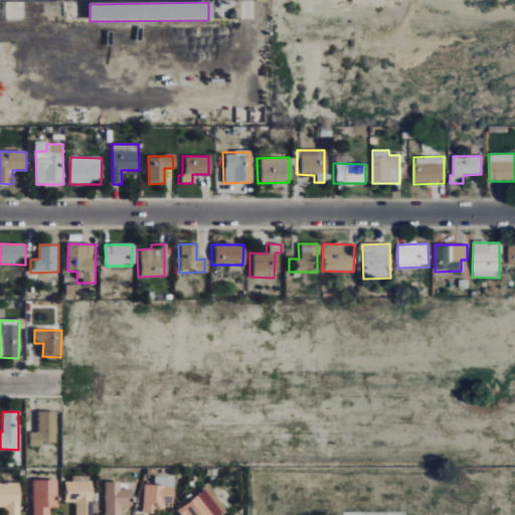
[(57,444),(56,411),(39,411),(39,432),(30,433),(31,445),(57,444)]
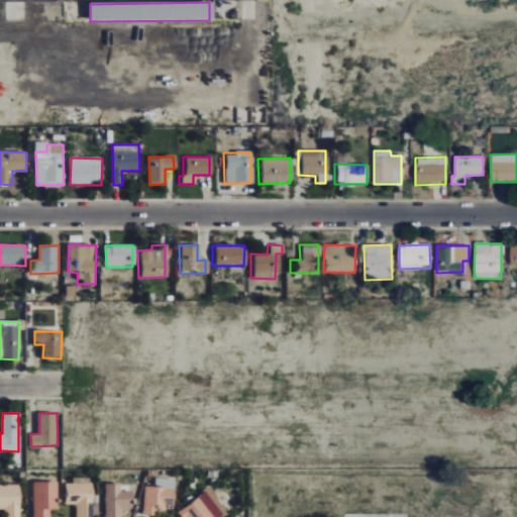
[(172,480),(152,478),(152,487),(142,486),(140,513),(162,514),(163,500),(171,500),(172,480)]
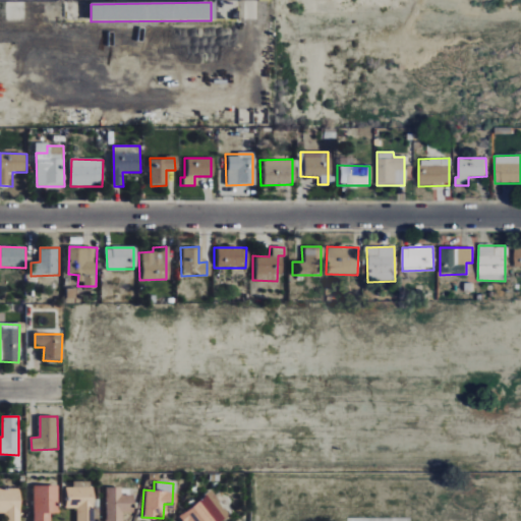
[(34,485),(33,520),(51,520),(51,513),(58,513),(59,485),(34,485)]
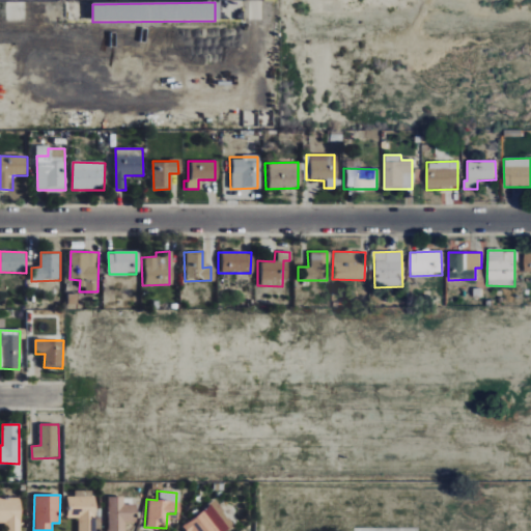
[(95,530),(95,496),(67,497),(67,519),(78,518),(78,530),(95,530)]
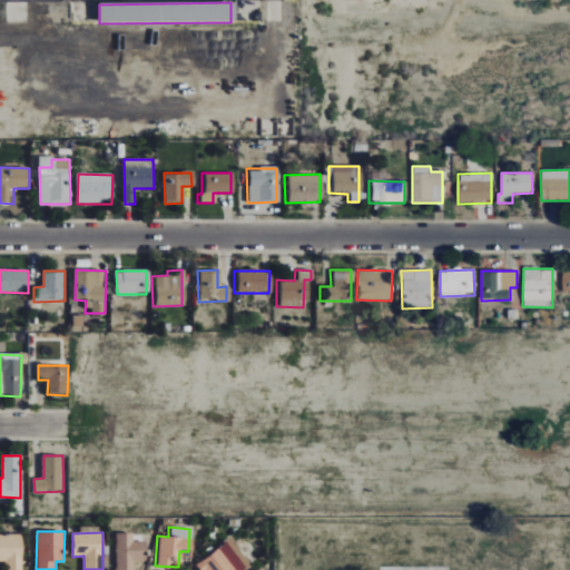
[(0,561),(5,561),(5,569),(22,569),(22,534),(0,533),(0,561)]
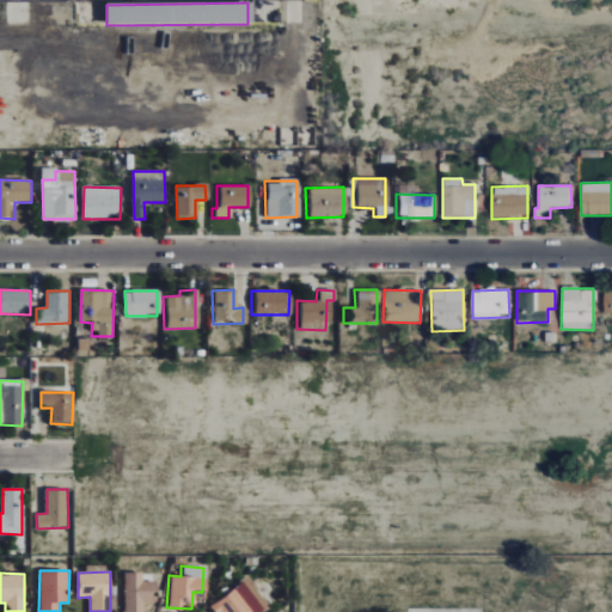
[(145,611),(145,603),(153,603),(153,582),(139,581),(140,573),(124,573),(124,611),(145,611)]
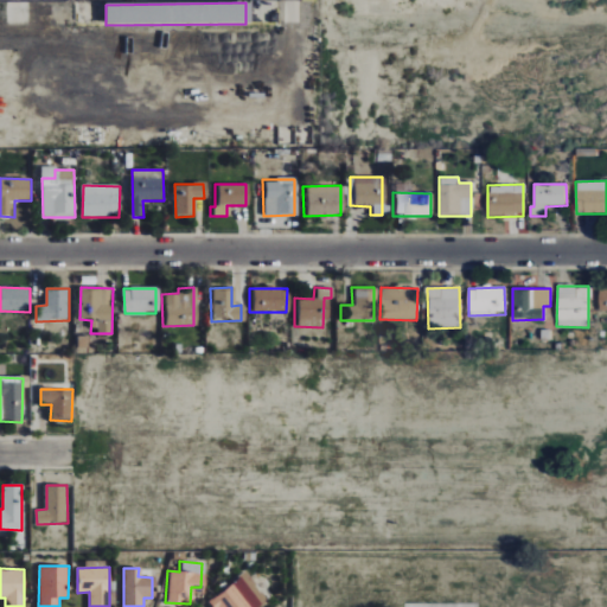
[(209,606),(259,606),(263,605),(246,575),(205,599),(209,606)]
